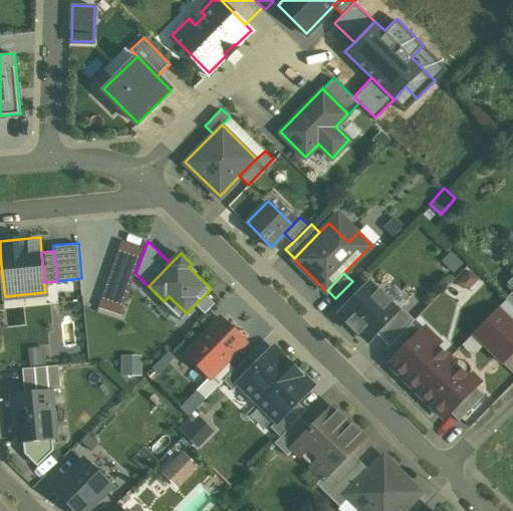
[(373,295),(364,286),(339,311),(349,320),(347,322),(357,331),(359,330),(368,339),(376,331),(398,310),(397,309),(388,301),(390,299),(379,290),(373,295)]
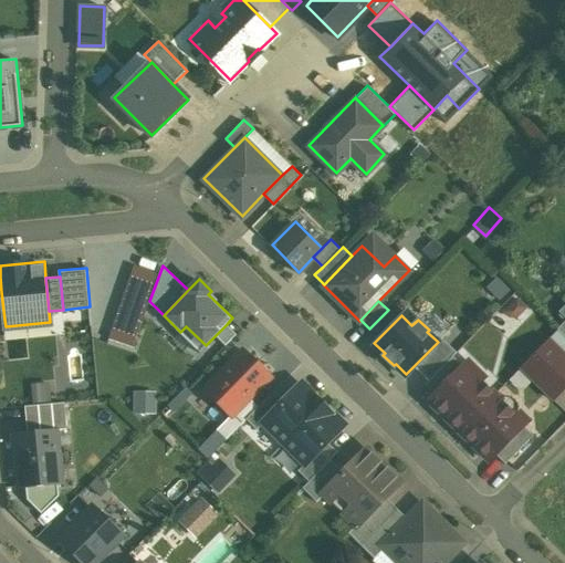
[(226,345),(237,333),(227,324),(215,336),(226,345)]
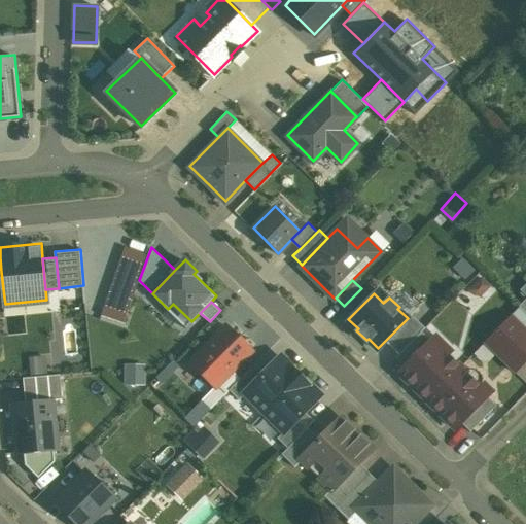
[(525,311),(520,306),(511,314),(525,328),(525,311)]
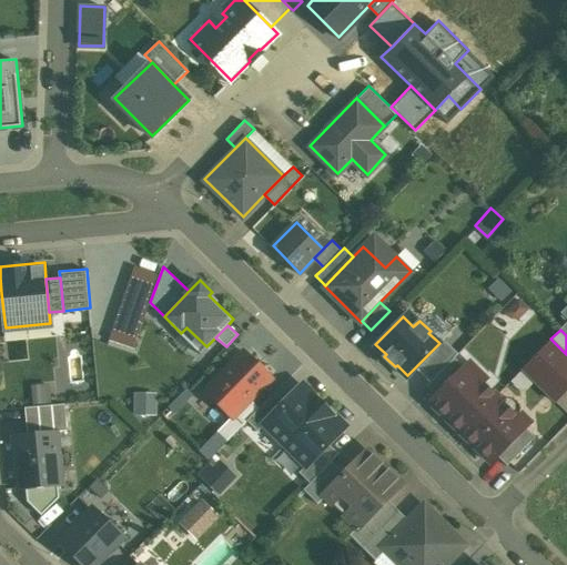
[(439,343),(416,366),(431,381),(454,356),(458,352),(443,338),(438,342),(439,343)]
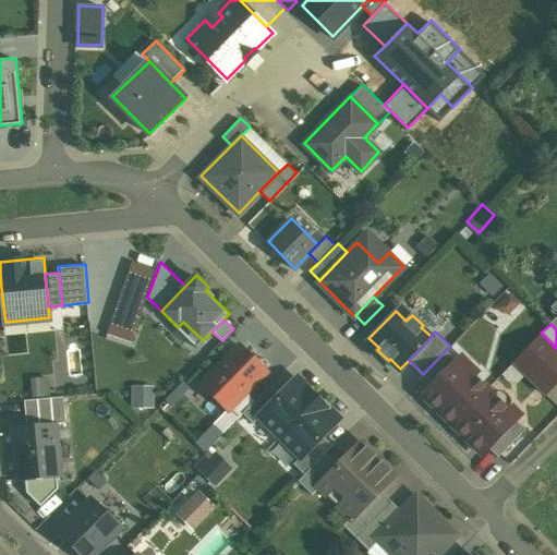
[(556,348),(541,333),(513,361),(545,393),(556,381),(556,348)]
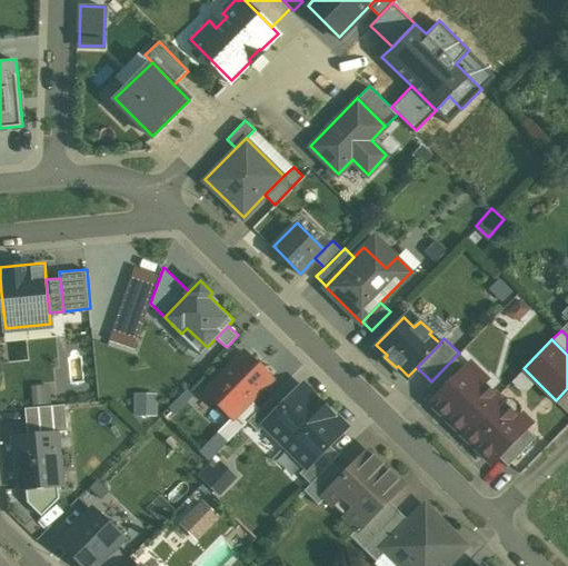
[(250,398),(271,376),(247,351),(231,367),(228,364),(217,376),(220,378),(207,393),(231,417),(250,398)]
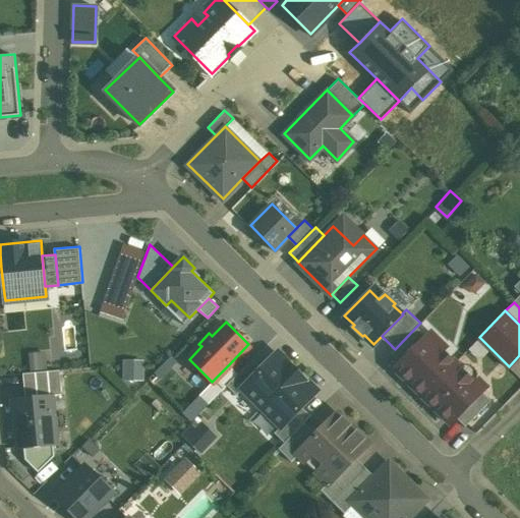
[(395,349),(391,353),(400,361),(425,335),(416,327),(395,349)]
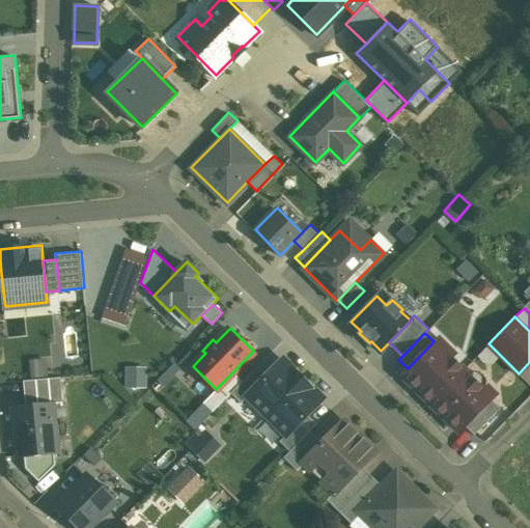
[(408,368),(401,374),(430,403),(464,368),(452,357),(453,355),(453,350),(448,344),(443,344),(441,346),(435,340),(408,368)]
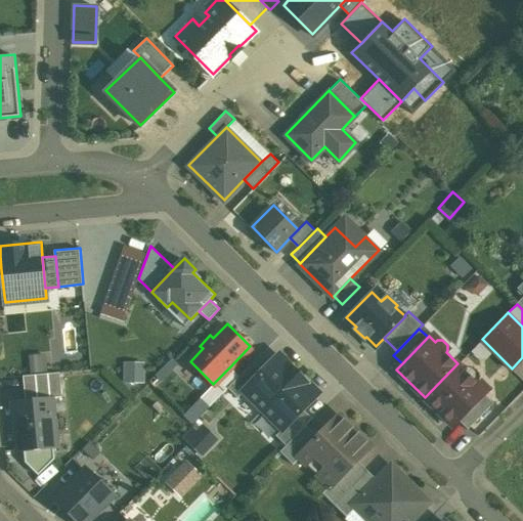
[(34,368),(47,367),(45,349),(32,351),(34,368)]
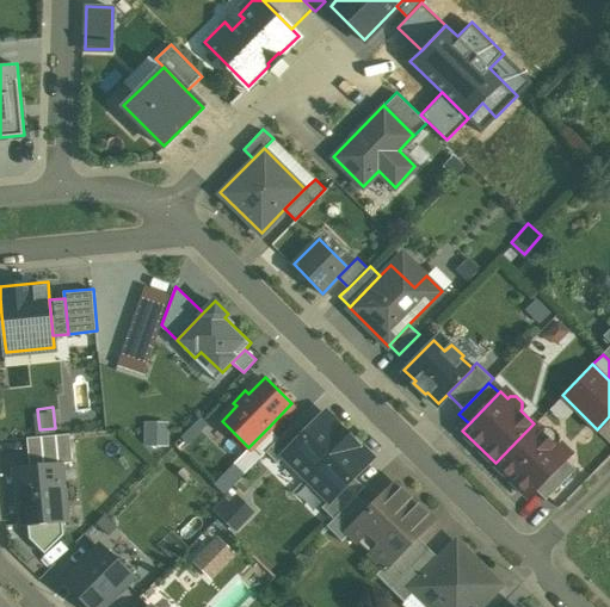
[(306,429),(282,453),(283,454),(306,477),(350,433),(349,432),(347,433),(338,425),(339,423),(326,409),(306,429)]
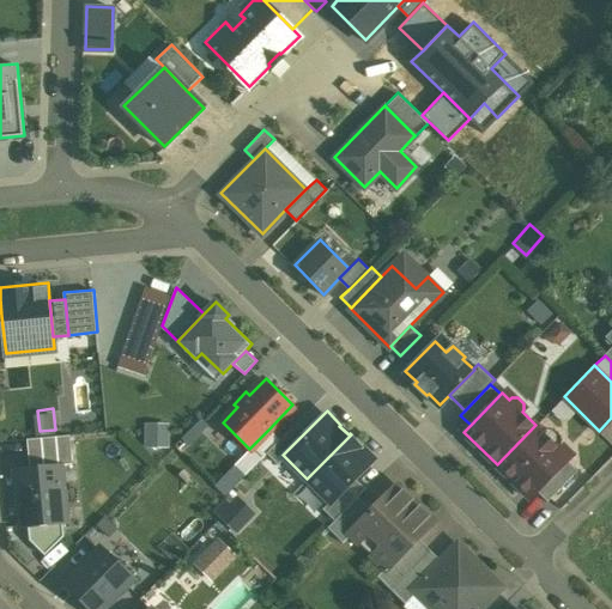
[(145,420),(145,442),(168,443),(168,420),(145,420)]
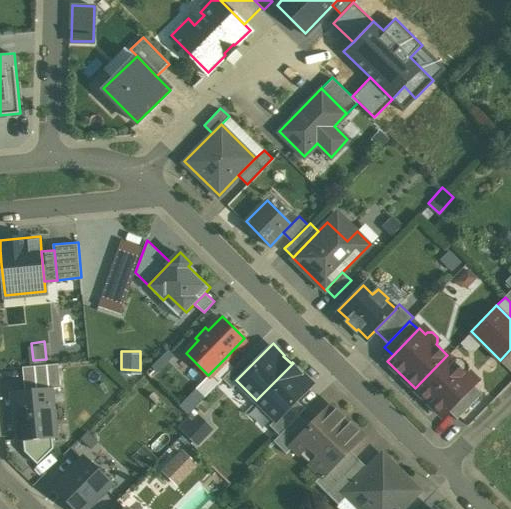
[(234,366),(223,377),(232,387),(237,381),(236,380),(256,360),(248,352),(234,366)]
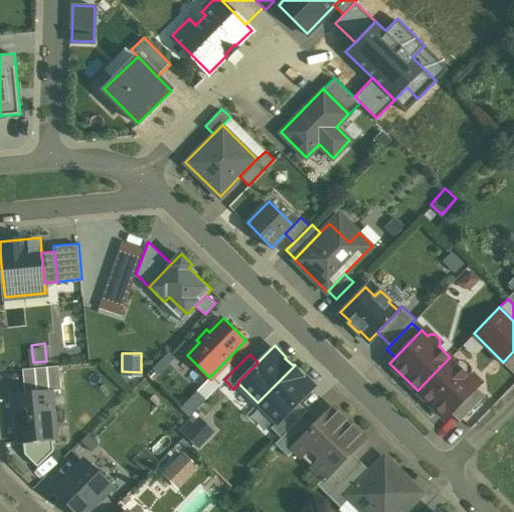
[(450,357),(417,390),(446,417),(451,412),(477,386),(478,385),(468,374),(470,372),(470,366),(465,360),(459,360),(456,363),(450,357)]
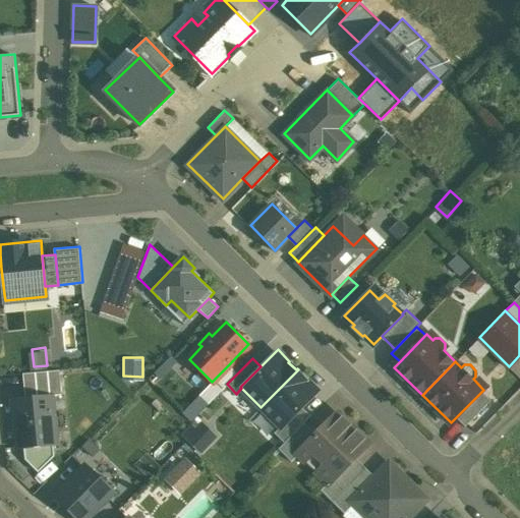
[(238,372),(229,364),(212,382),(199,394),(209,402),(227,384),(238,372)]
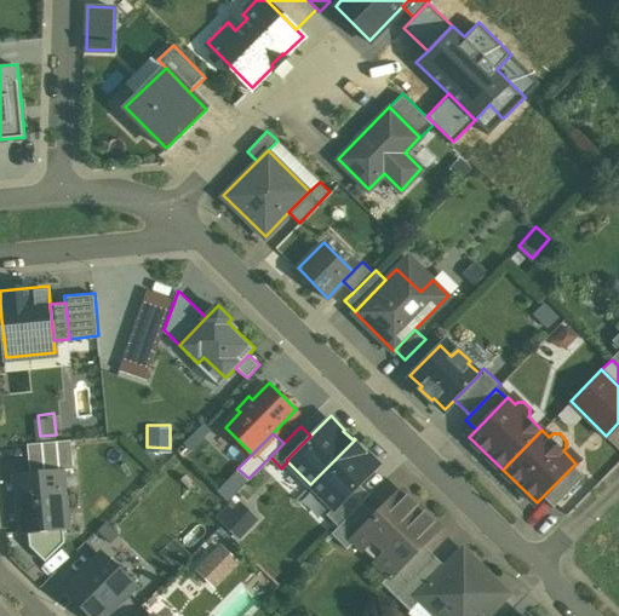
[(70,438),(27,443),(30,471),(61,468),(73,467),(70,438)]
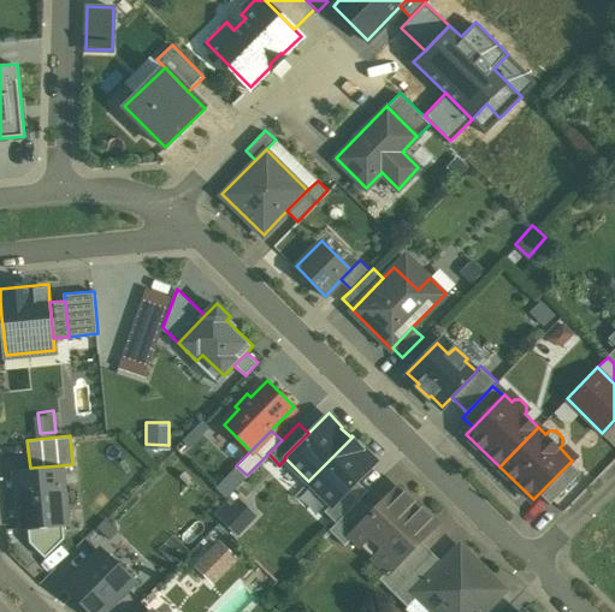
[(353,437),(308,481),(331,504),(332,505),(356,480),(376,461),(362,447),(361,447),(353,439),(354,438),(353,437)]
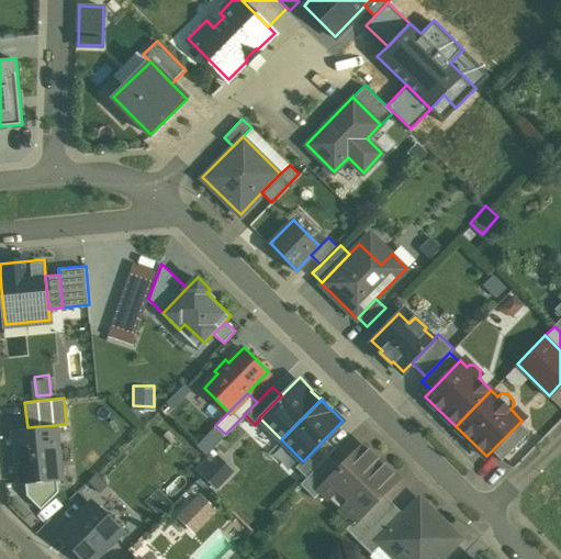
[(520,422),(492,450),(502,459),(529,431),(520,422)]
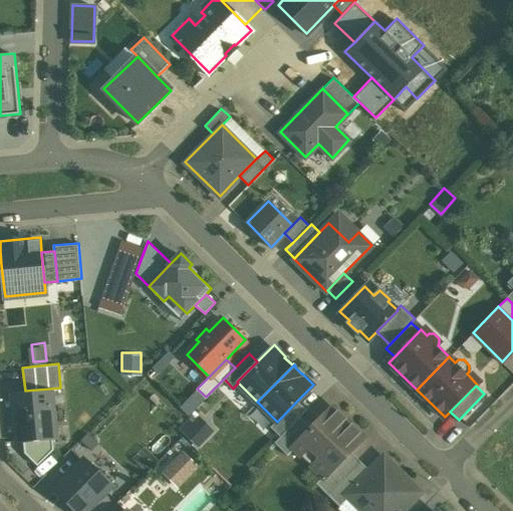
[(25,391),(13,393),(17,442),(55,438),(50,389),(25,391)]
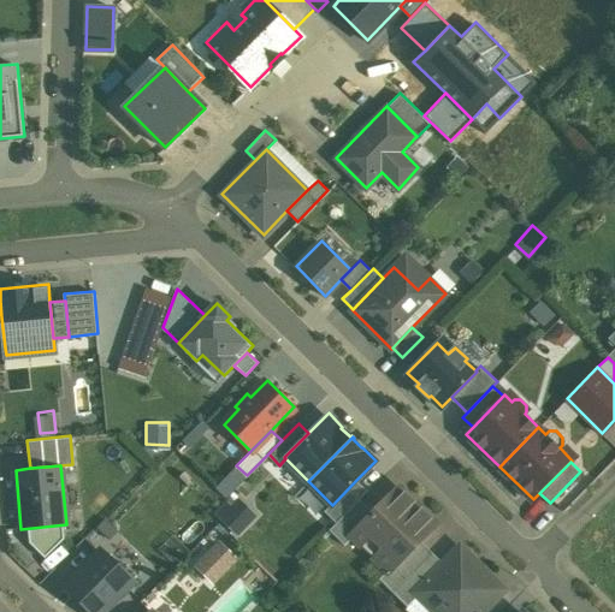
[(247,475),(236,465),(217,486),(226,495),(247,475)]
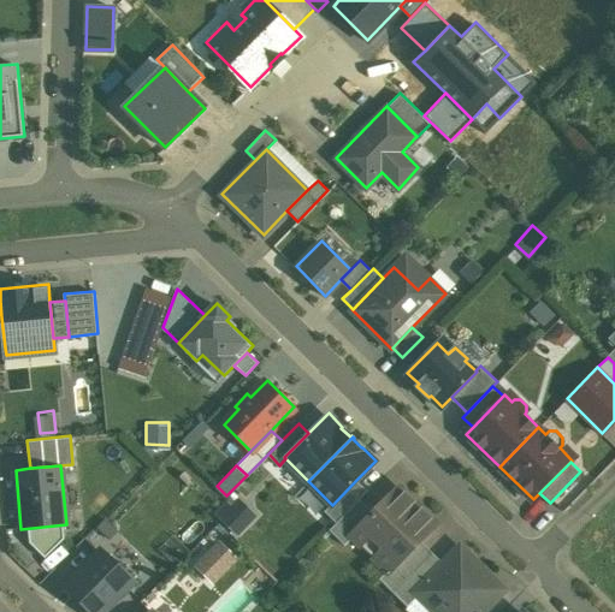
[(356,480),(332,505),(331,504),(325,510),(336,522),(360,498),(367,491),(356,480)]
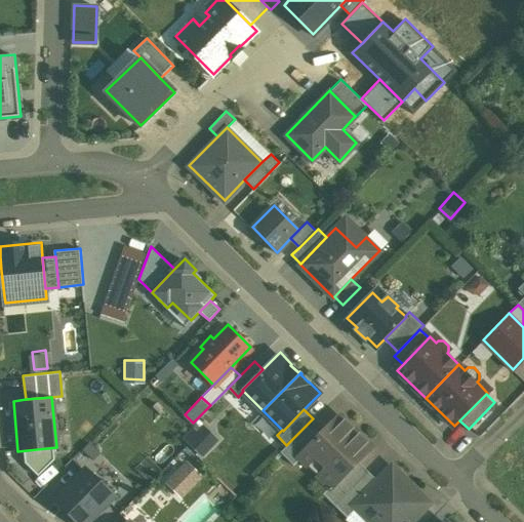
[(371,446),(339,414),(318,436),(299,455),(301,456),(330,485),(331,487),(358,460),(371,446)]
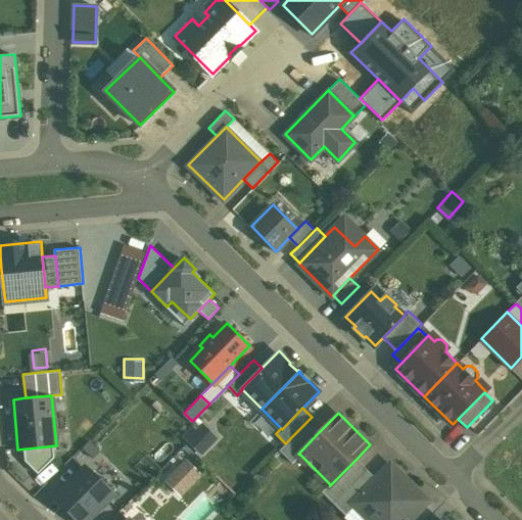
[(218,437),(202,422),(196,429),(192,425),(182,436),(201,455),(218,437)]
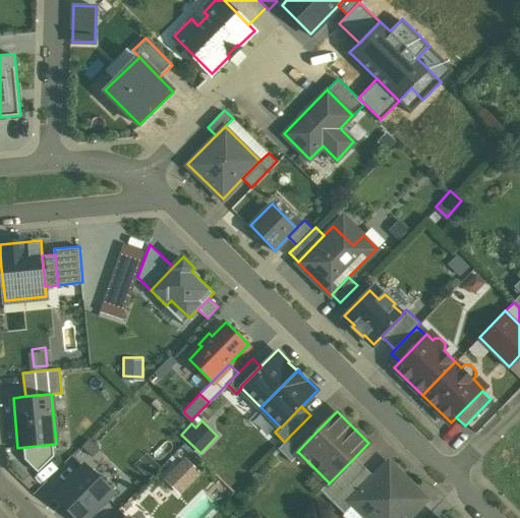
[(284,442),(279,448),(292,460),(299,453),(297,452),(315,433),(304,421),(284,442)]
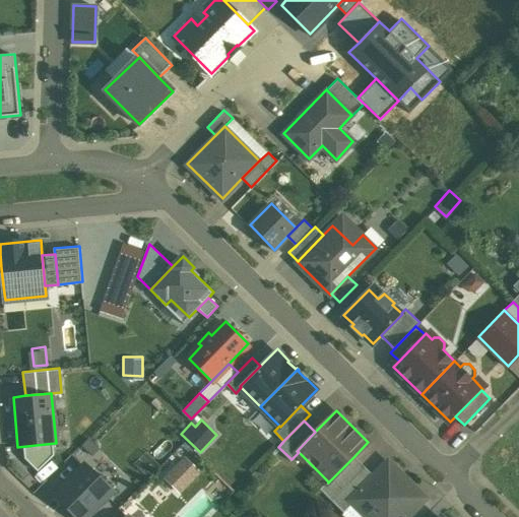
[(181,452),(159,476),(181,494),(201,469),(181,452)]
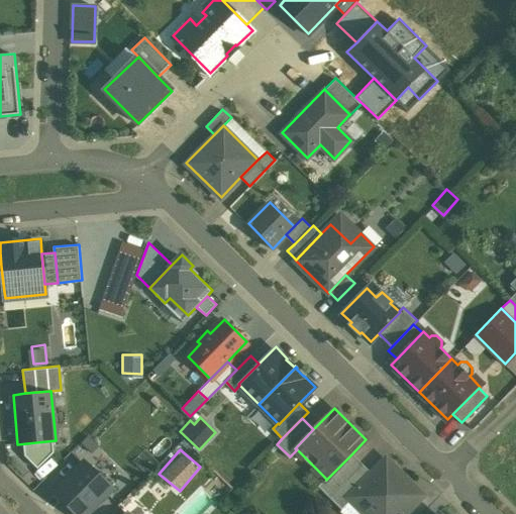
[(352,453),(326,480),(325,478),(318,485),(330,497),(364,464),(352,453)]
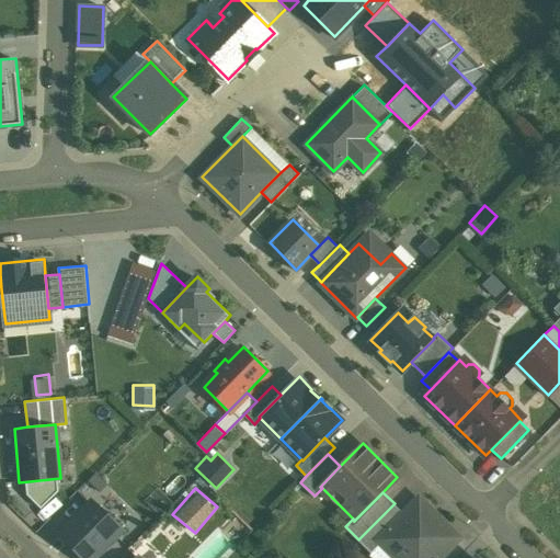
[(458,536),(419,498),(403,513),(379,538),(381,542),(398,557),(436,557),(438,557),(458,536)]
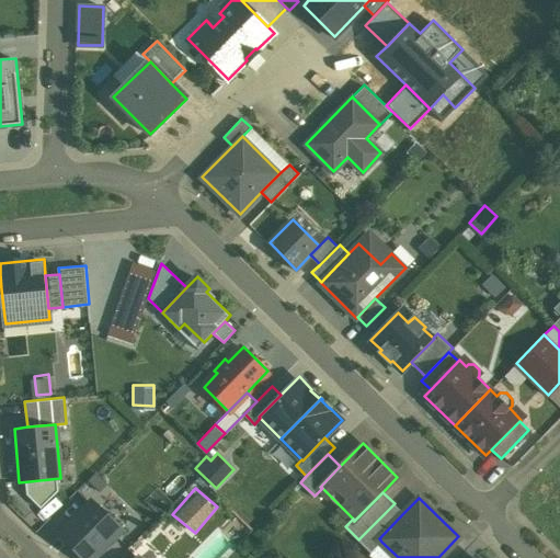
[(93,501),(59,534),(83,557),(93,557),(123,531),(93,501)]
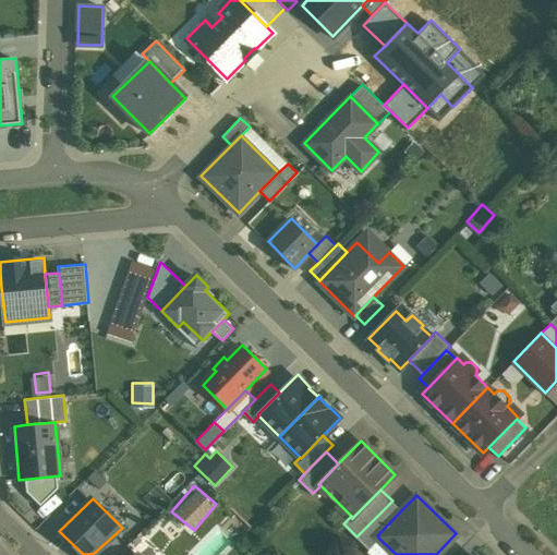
[(392,501),(356,537),(368,549),(379,539),(377,535),(401,510),(392,501)]
